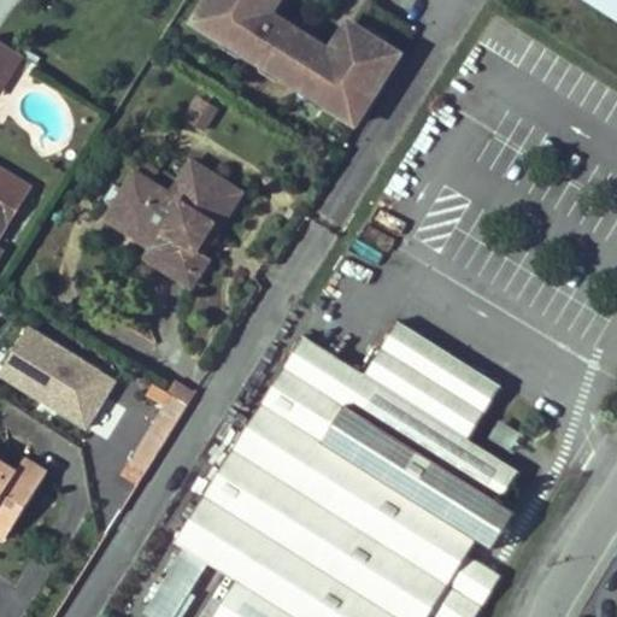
[(206,0),(193,22),(211,33),(215,25),(233,37),(229,43),(260,63),(264,57),(282,69),(278,74),(309,93),(313,87),(331,99),(327,105),(358,124),(403,53),(386,42),(382,48),(365,39),(369,31),(350,19),(330,50),(272,12),(280,0),(206,0)]
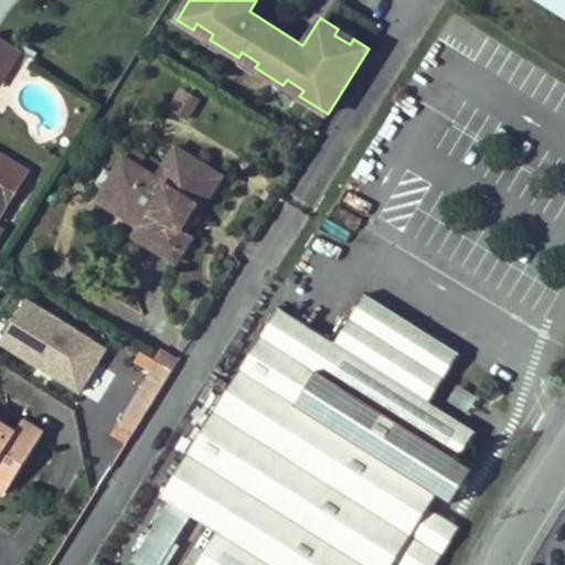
[(564,0),(540,0),(564,16),(564,0)]
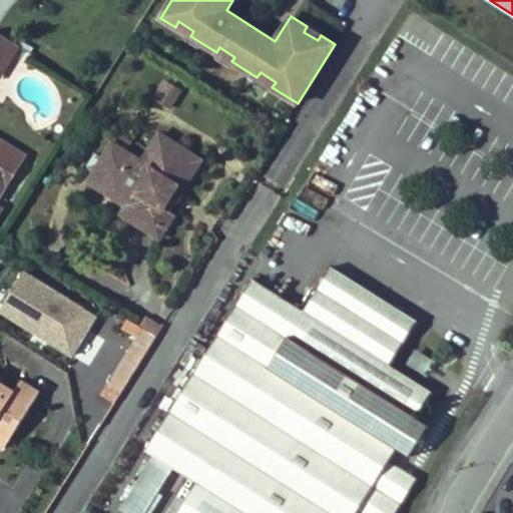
[(178,21),(175,27),(190,36),(193,31),(178,21)]
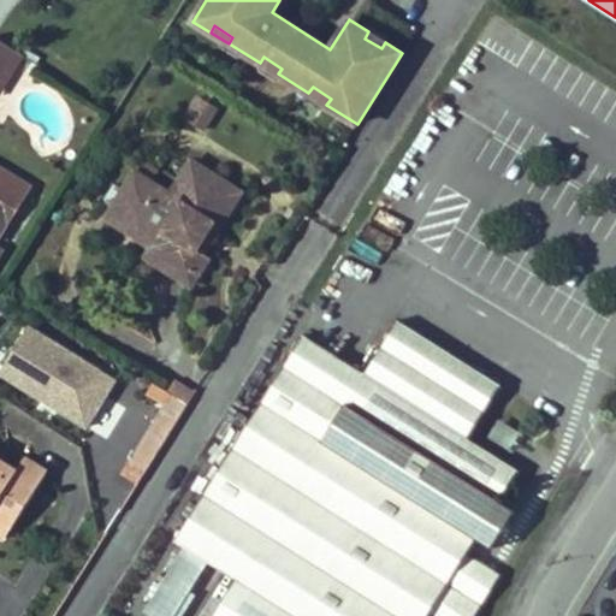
[(385,42),(368,31),(365,39),(381,48),(385,42)]
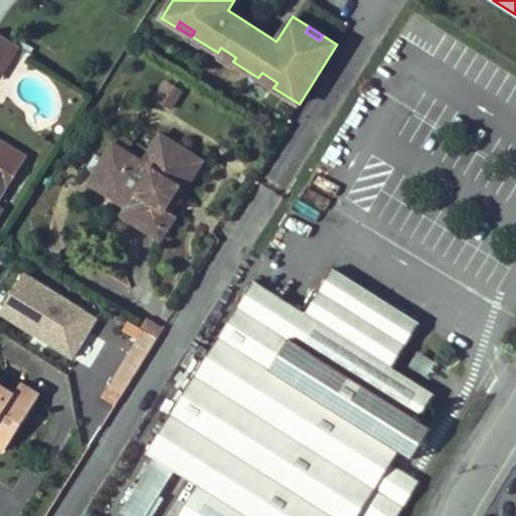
[(0,75),(18,45),(0,33),(0,75)]
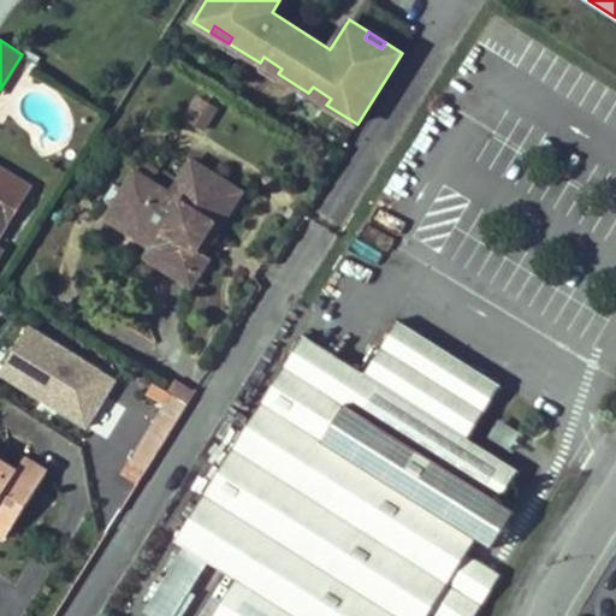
[(264,57),(260,63),(278,73),(282,69),(264,57)]
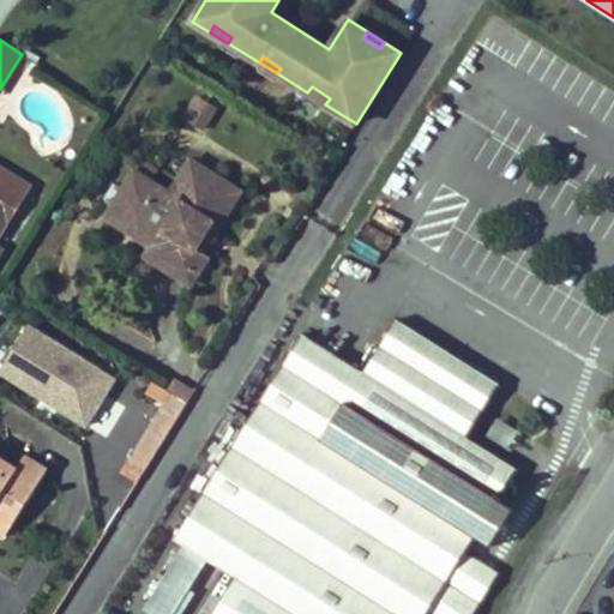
[(312,86),(307,92),(325,104),(330,98),(312,86)]
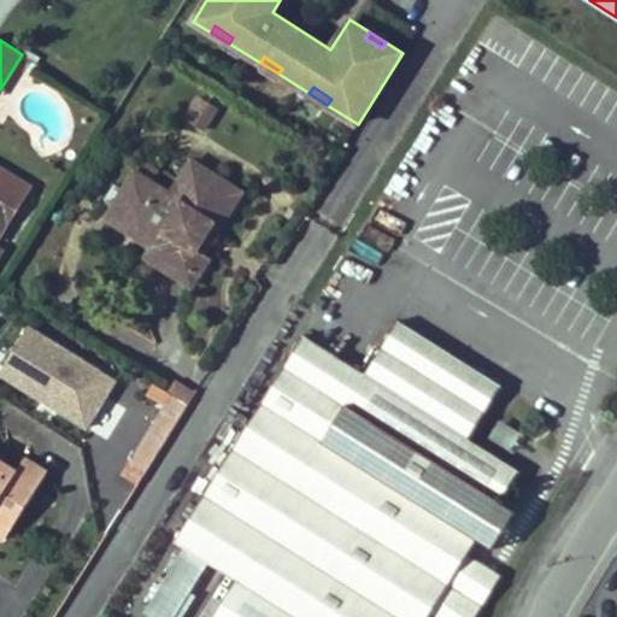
[(182,118),(187,121),(200,100),(195,97),(182,118)]
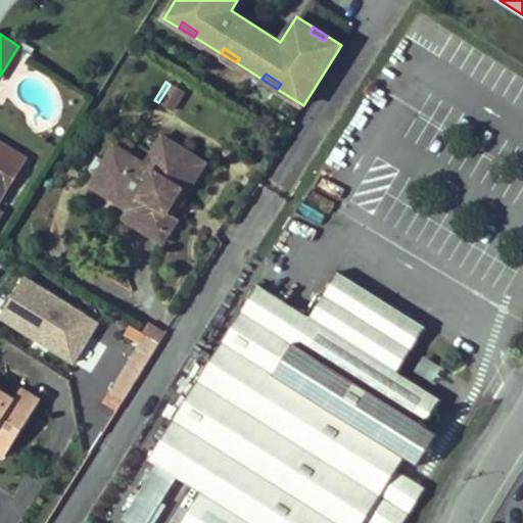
[(183,93),(170,85),(158,102),(173,110),(183,93)]
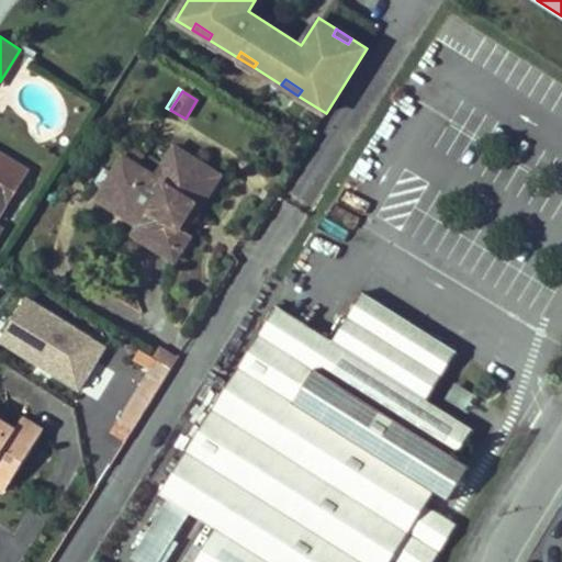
[(201,208),(221,175),(176,146),(157,177),(138,166),(145,155),(132,147),(114,173),(104,188),(98,199),(141,225),(134,235),(176,261),(192,235),(186,231),(180,227),(194,204),(201,208)]
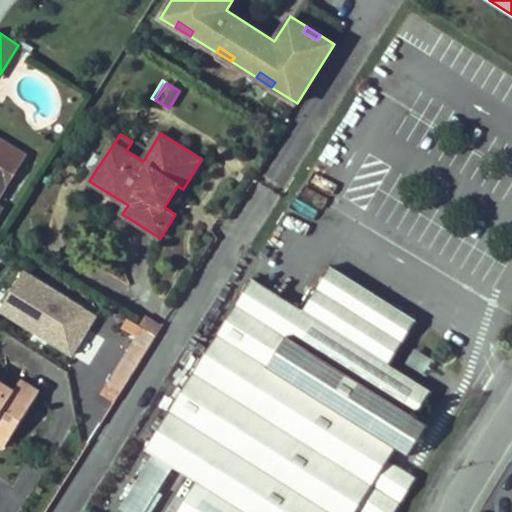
[(0,211),(1,209),(0,208),(0,196),(25,157),(0,141),(0,211)]
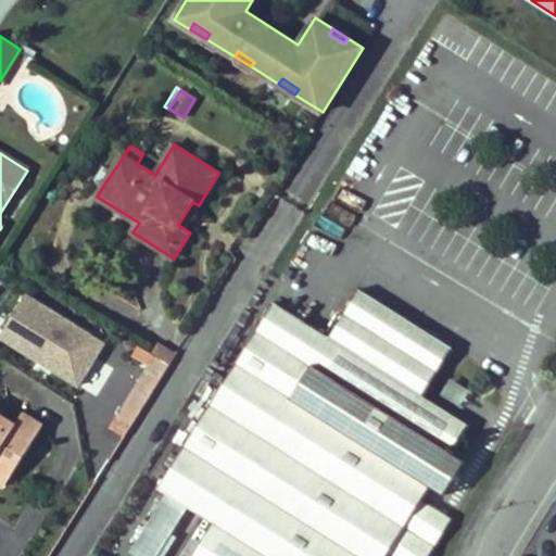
[(95,180),(103,186),(113,172),(103,166),(95,180)]
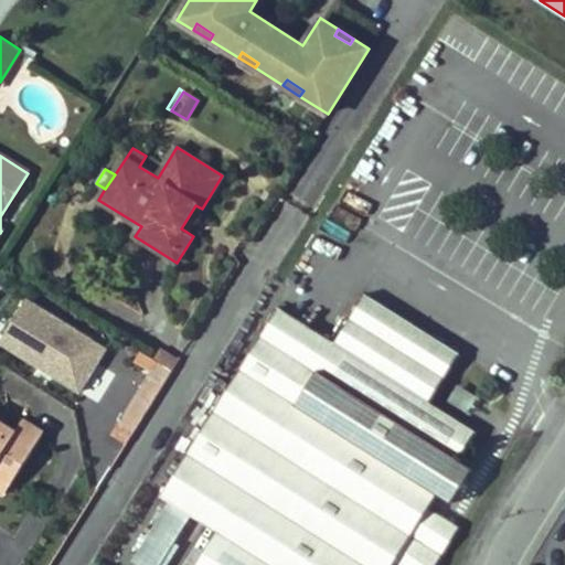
[(187,232),(202,209),(195,205),(181,228),(187,232)]
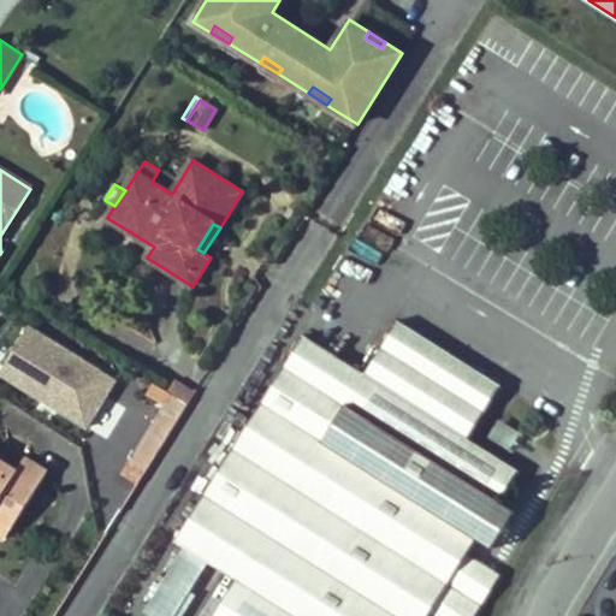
[(365,373),(304,336),(176,540),(238,579),(214,615),(428,615),(431,614),(433,615),(449,615),(484,562),(469,552),(478,539),(492,549),(517,508),(502,499),(520,471),(469,438),(503,385),(398,320),(365,373)]
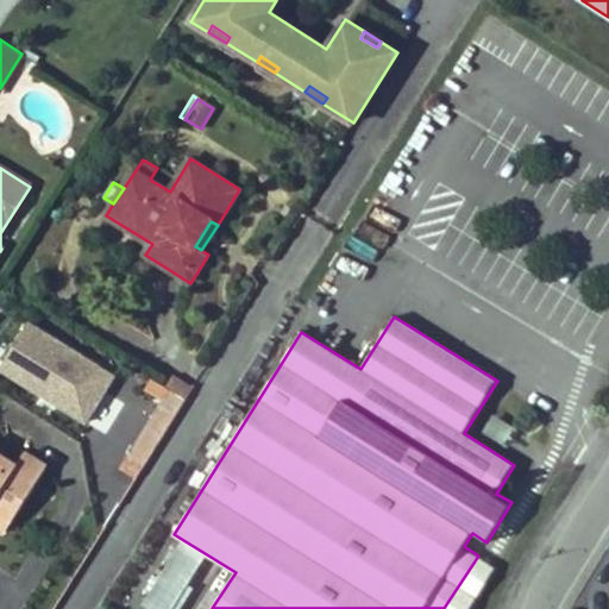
[(114,377),(29,324),(0,369),(87,422),(114,377)]
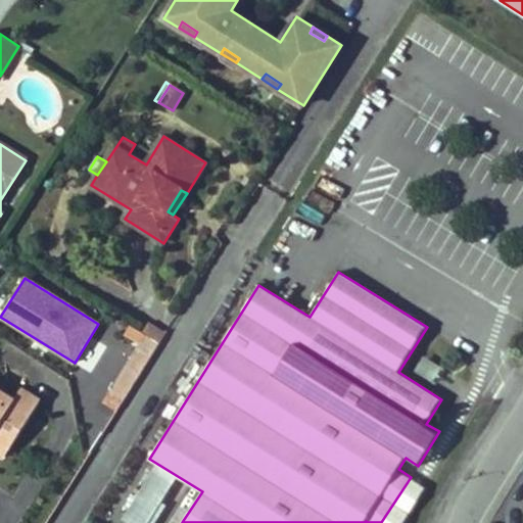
[(148,336),(160,343),(167,333),(149,322),(143,333),(148,336)]
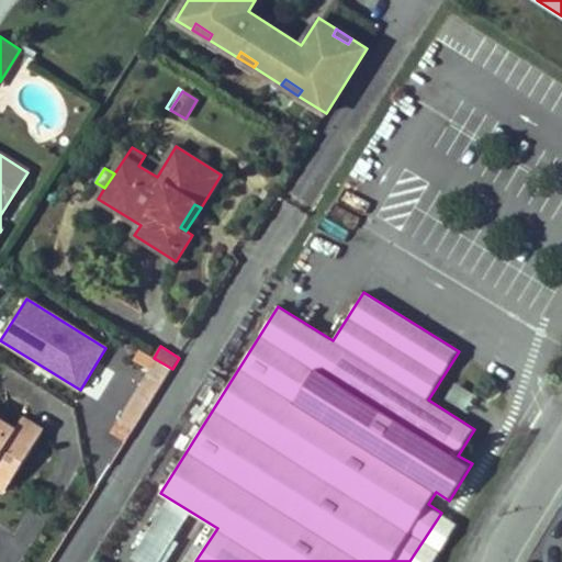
[(133,431),(172,369),(159,361),(120,424),(133,431)]
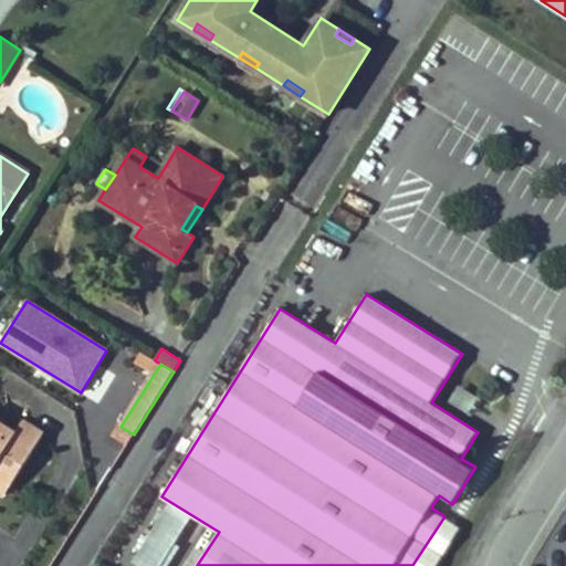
[(0,491),(7,495),(43,435),(23,422),(16,433),(0,423),(0,491)]
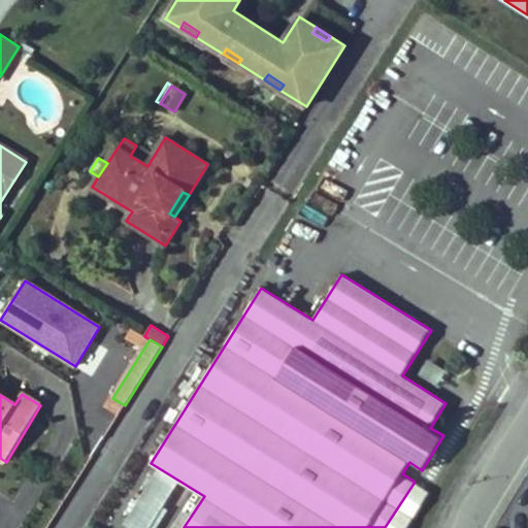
[(406,527),(430,491),(415,482),(385,527),(406,527)]
